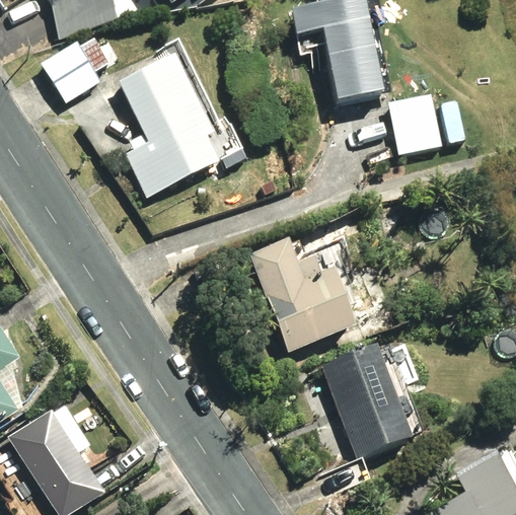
[(322,29),(337,102),(391,91),(372,0),(332,0),(291,9),(297,35),(322,29)]
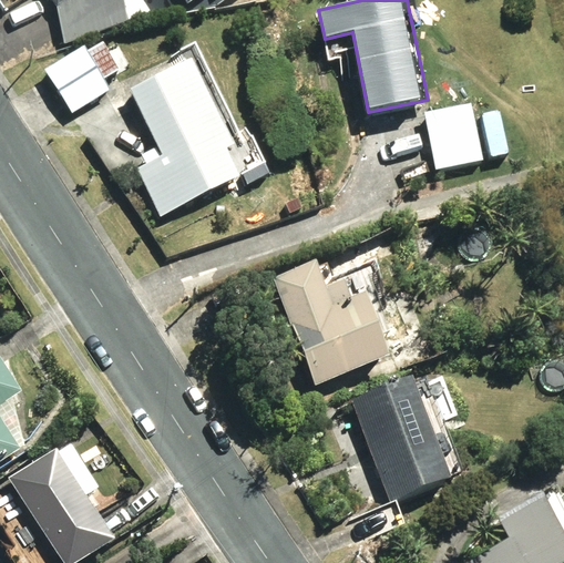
[(45,69),(71,111),(109,88),(102,77),(120,67),(104,41),(86,51),(83,45),(45,69)]
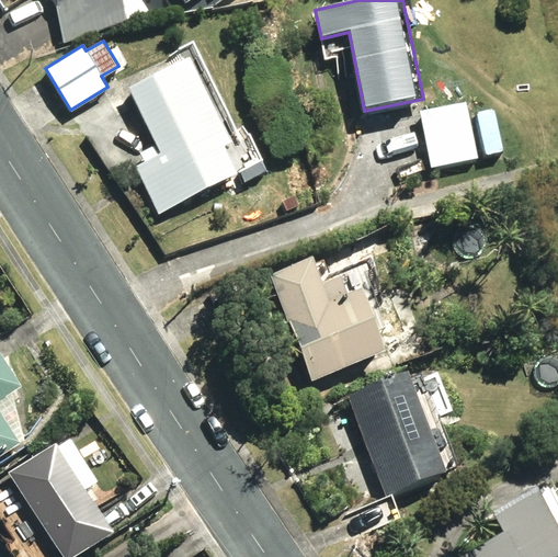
[(134,167),(158,212),(237,173),(224,145),(231,141),(190,58),(128,89),(159,154),(134,167)]
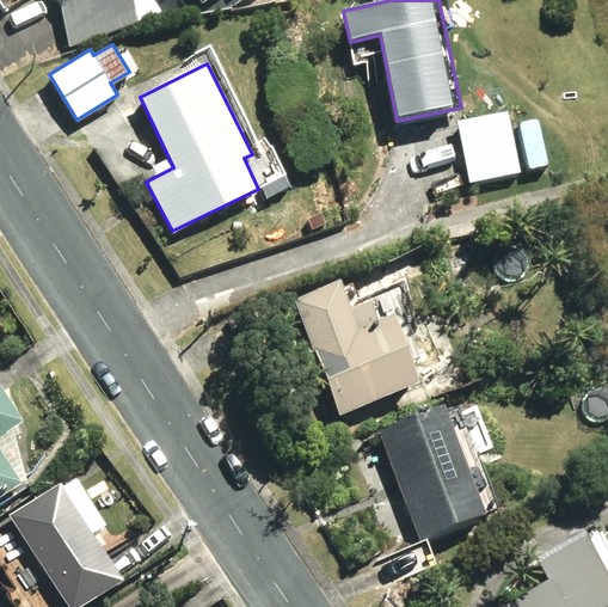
[(458,120),(470,182),(521,171),(508,109),(458,120)]
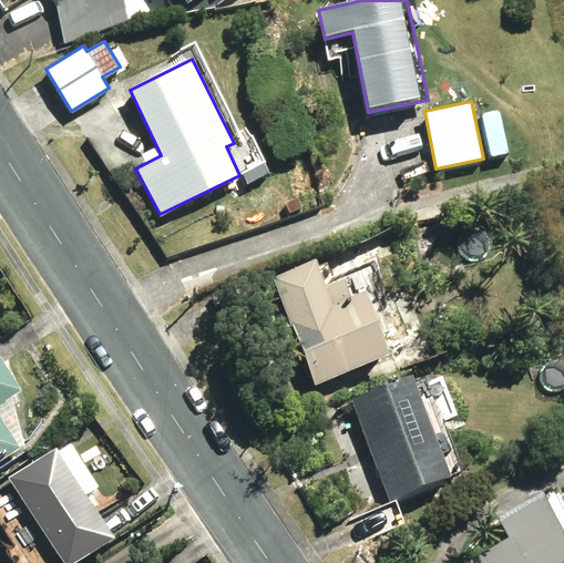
[(282,196),(287,211),(299,206),(294,192),(282,196)]
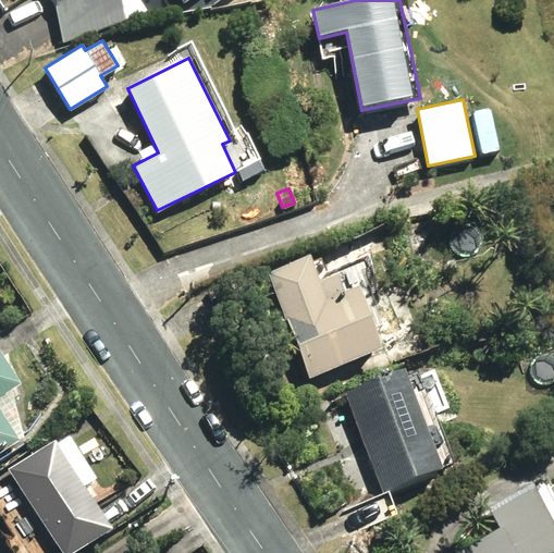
[(268,273),(308,379),(384,349),(361,289),(329,300),(311,256),(268,273)]
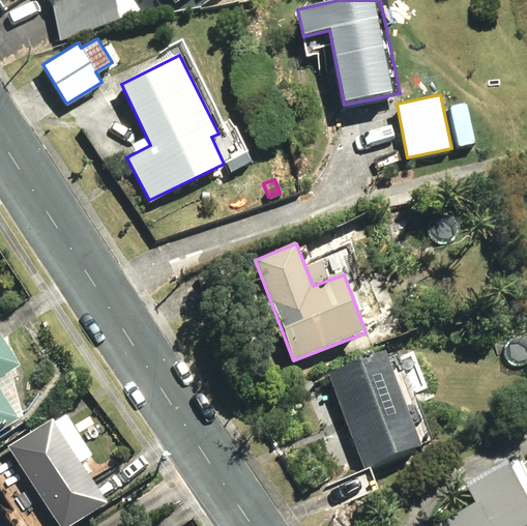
[(0,432),(19,419),(0,390),(0,377),(20,366),(0,334),(0,432)]
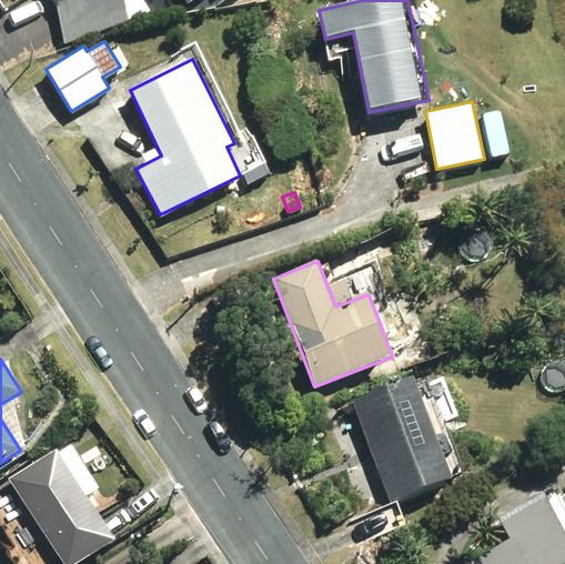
[(352,401),(391,502),(453,480),(415,378),(352,401)]
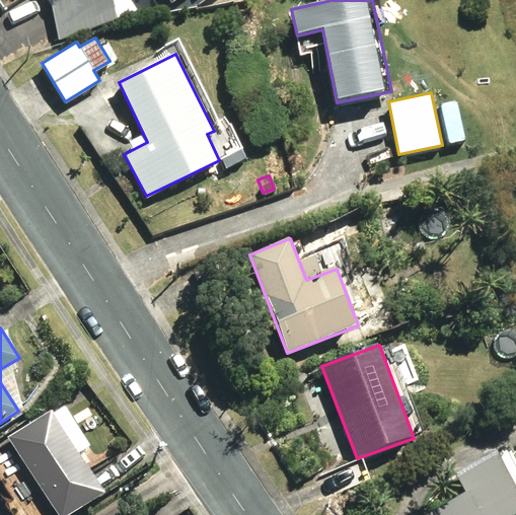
[(8,438),(58,514),(72,514),(105,494),(79,453),(90,446),(65,407),(53,414),(51,410),(8,438)]
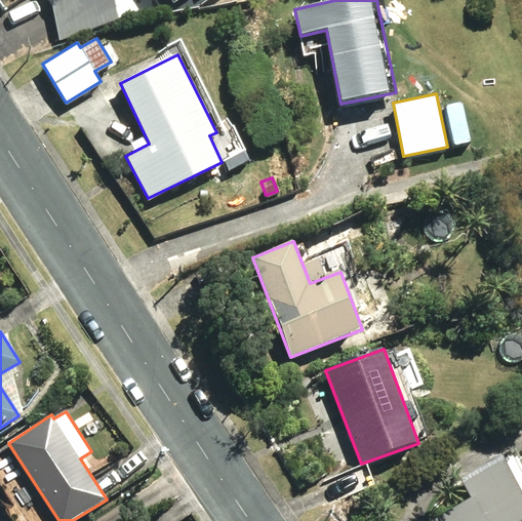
[(435,520),(434,520),(521,520),(521,489),(504,456),(460,480),(472,499),(435,520)]
